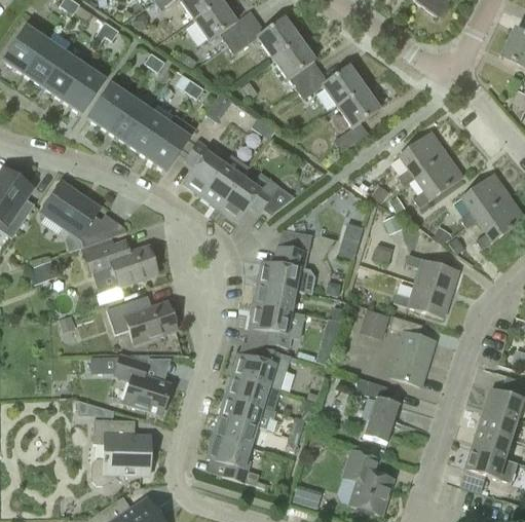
[(65,10),(72,0),(63,0),(59,6),(65,10)]
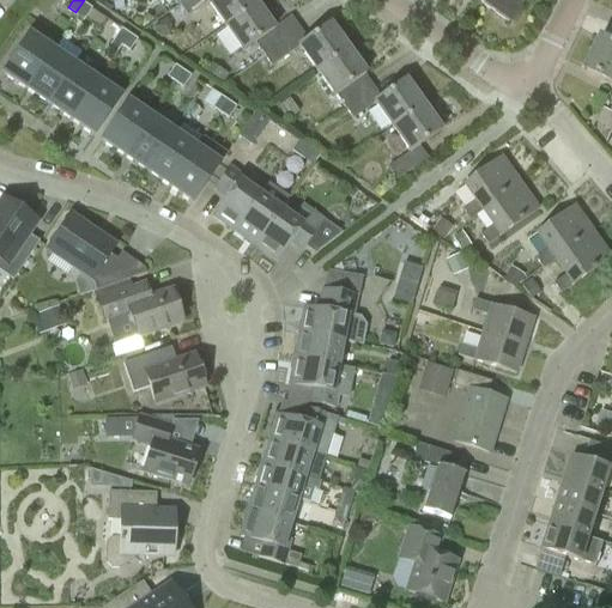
[(92,5),(84,0),(76,12),(84,18),(92,5)]
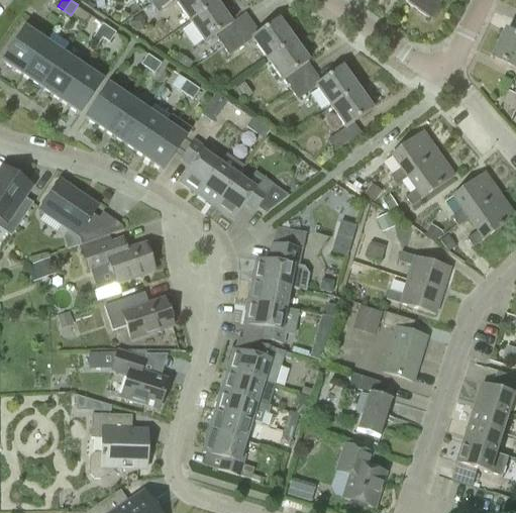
[(191,17),(216,0),(151,0),(159,10),(174,0),(178,0),(191,17)]
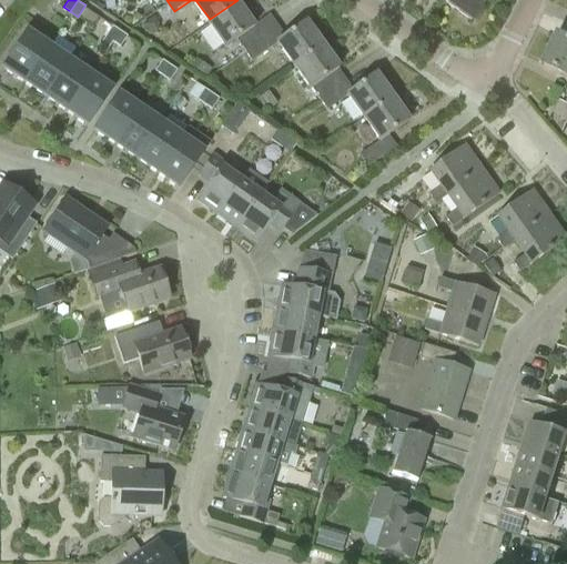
[(238,0),(210,19),(226,42),(235,36),(242,44),(243,47),(261,34),(262,32),(240,0),(238,0)]
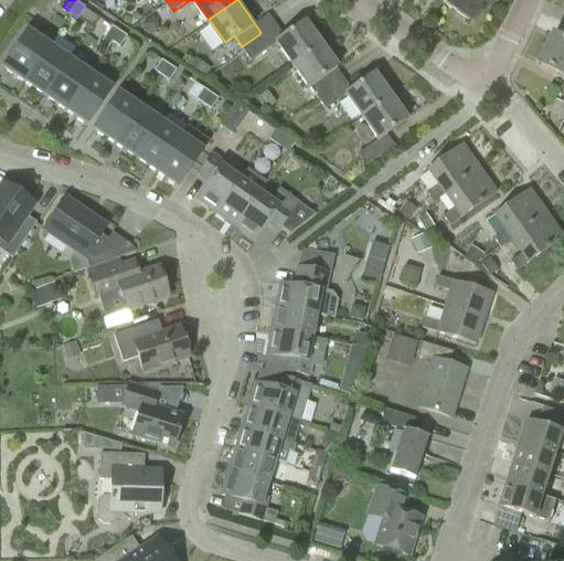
[(448,0),(469,16),(479,0),(448,0)]
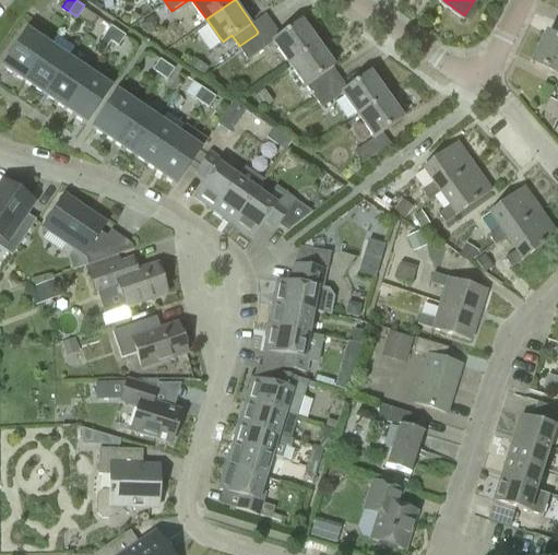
[(152,14),(142,21),(149,31),(154,27),(155,20),(152,14)]
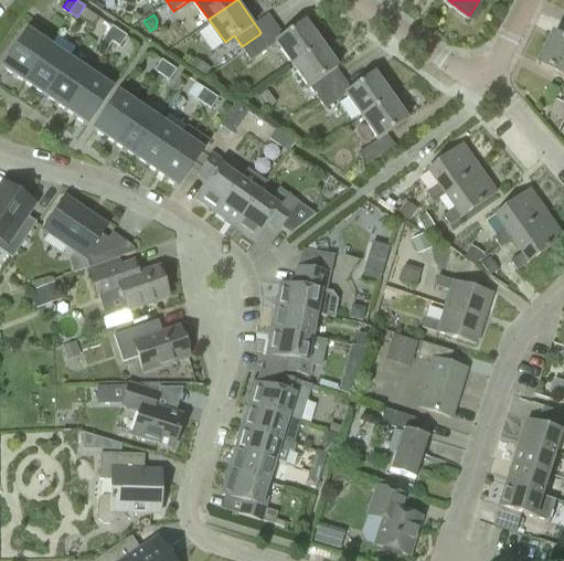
[(277,39),(293,61),(321,40),(306,18),(277,39)]
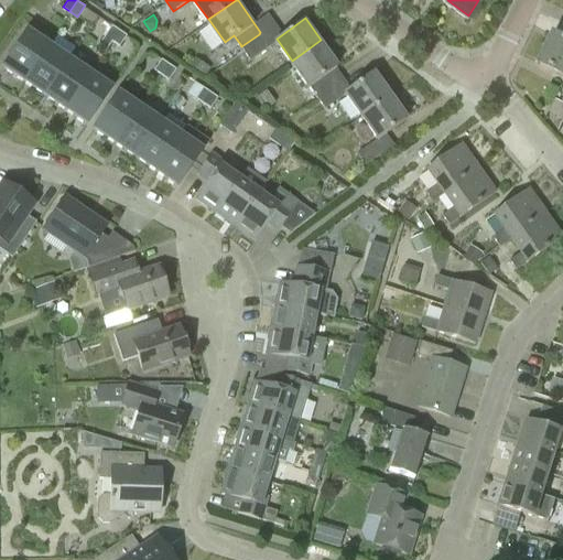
[(119,29),(112,24),(105,35),(111,40),(119,29)]
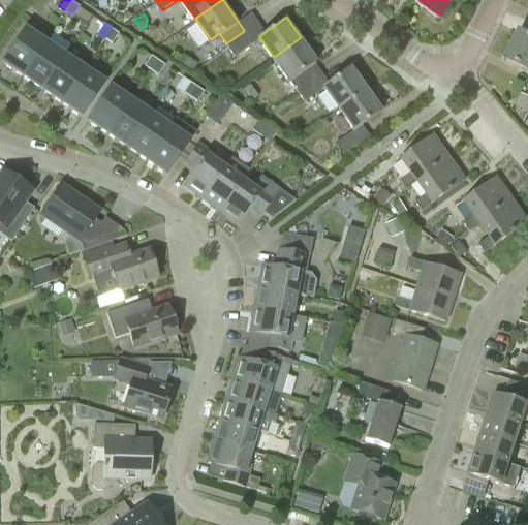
[(23,73),(45,40),(25,27),(23,30),(23,29),(19,35),(19,36),(3,60),(6,62),(5,63),(11,67),(12,66),(23,73)]
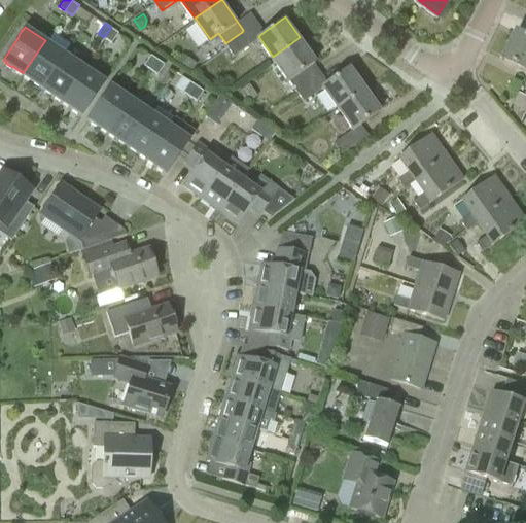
[(118,32),(111,27),(104,37),(111,42),(118,32)]
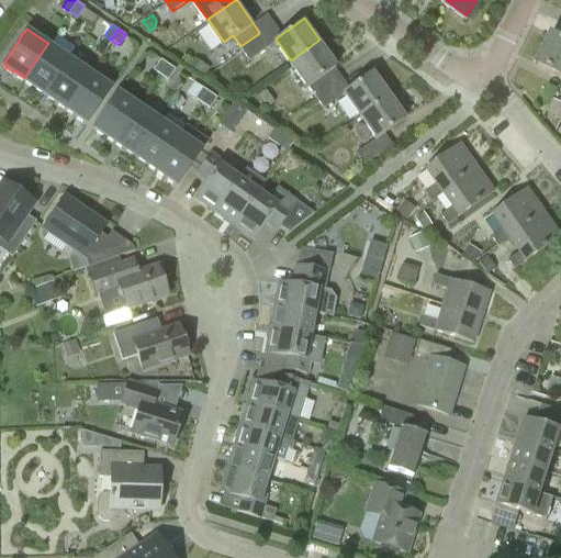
[(560,32),(553,29),(539,59),(560,69),(560,32)]
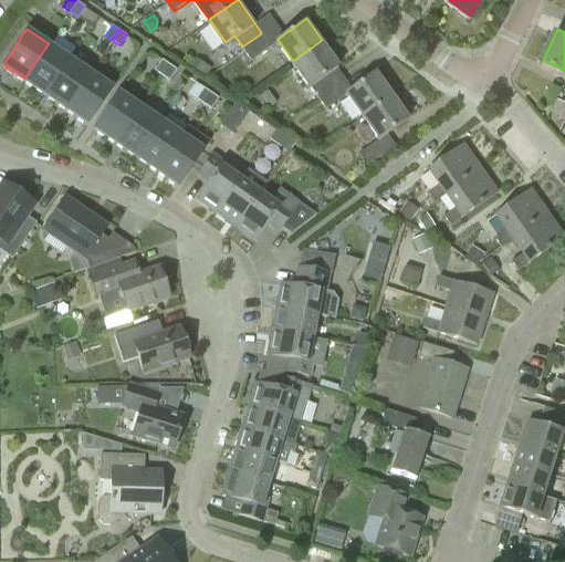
[(268,45),(260,34),(242,47),(241,44),(234,49),(238,53),(244,49),(251,58),(268,45)]
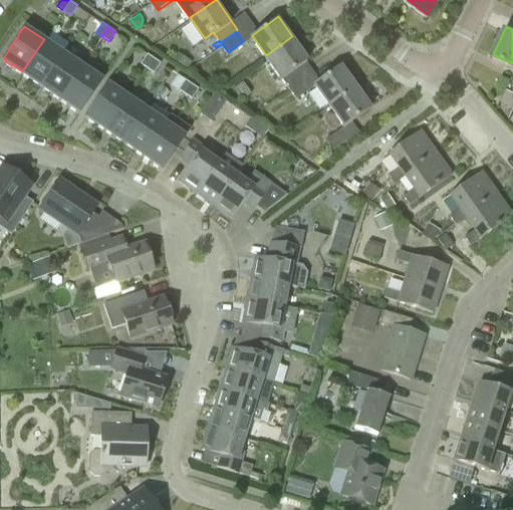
[(292,36),(266,55),(288,86),(301,76),(294,68),(307,57),(292,36)]
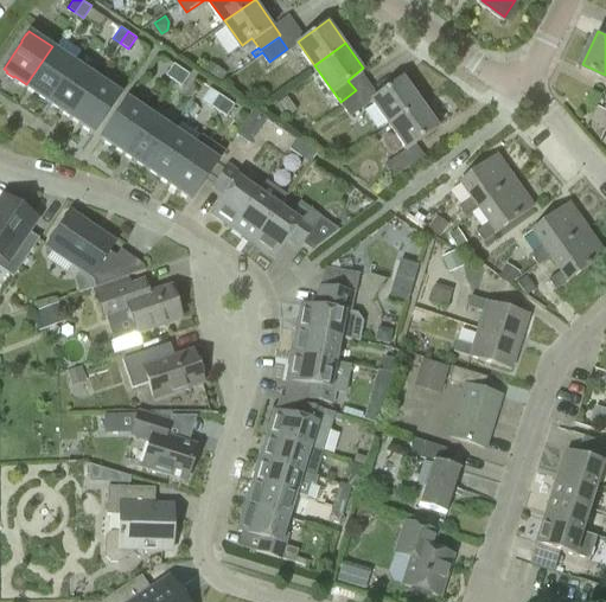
[(49,100),(75,62),(52,46),(26,84),(49,100)]
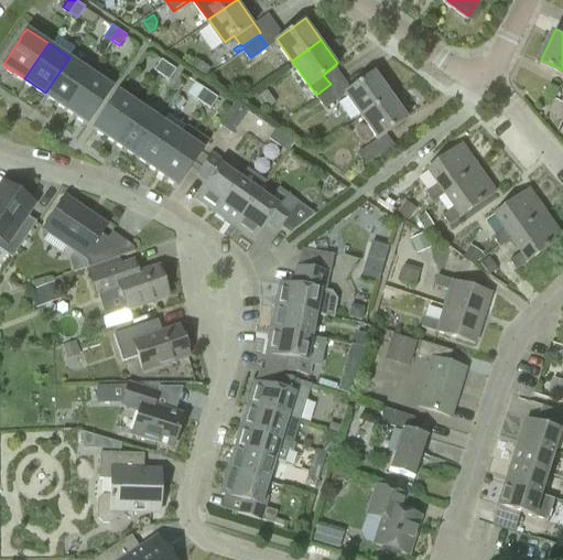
[(66,107),(89,72),(69,57),(45,93),(66,107)]
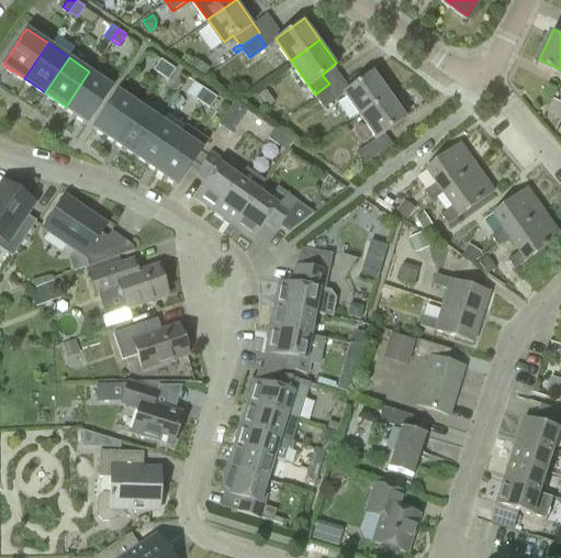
[(168,62),(160,57),(153,68),(160,73),(168,62)]
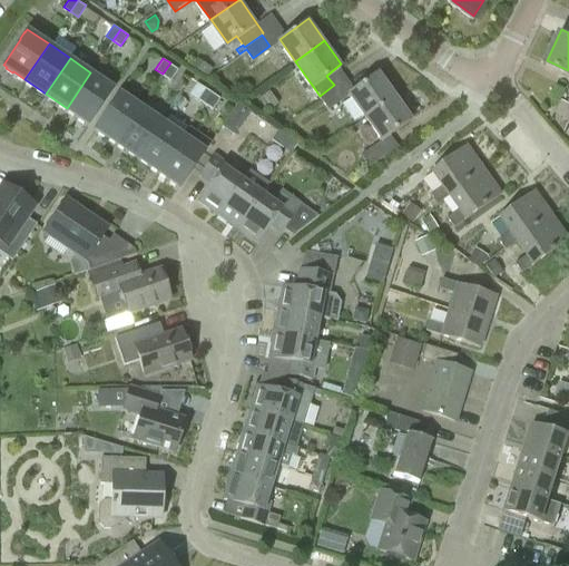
[(177,68),(170,62),(163,74),(169,79),(177,68)]
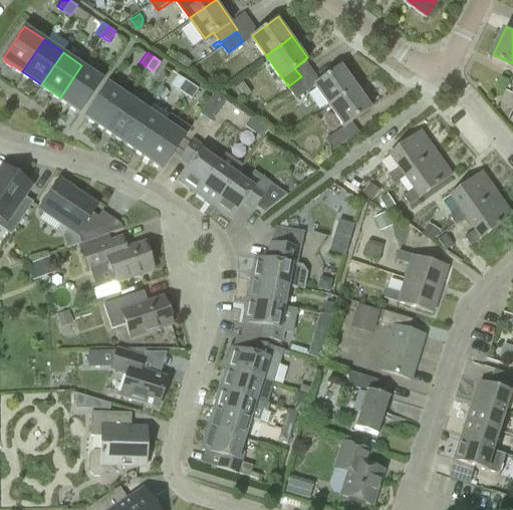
[(329,102),(355,84),(340,63),(315,82),(329,102)]
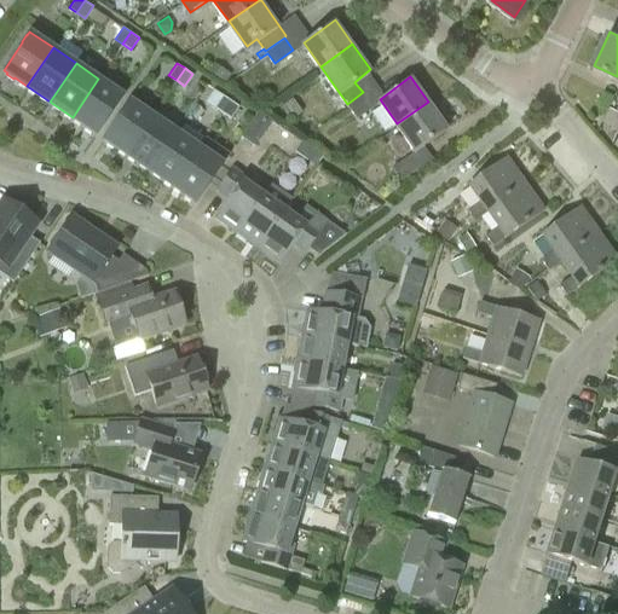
[(96,133),(122,94),(98,79),(73,117),(85,126),(92,131),(96,133)]
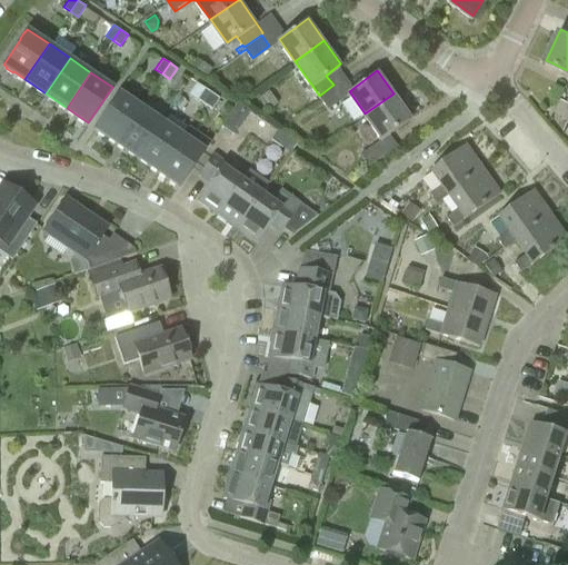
[(319,96),(328,107),(342,97),(334,85),(319,96)]
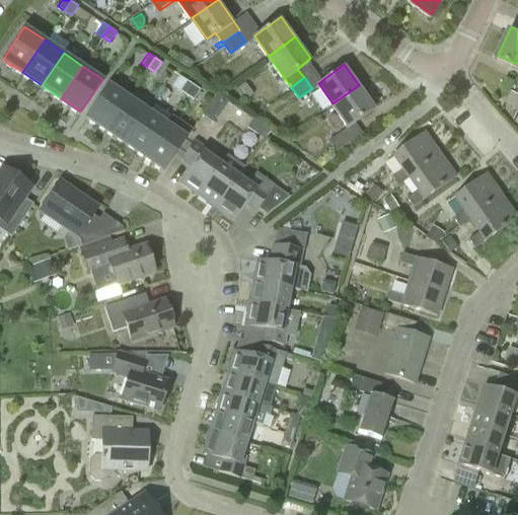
[(193,82),(187,78),(179,89),(186,93),(193,82)]
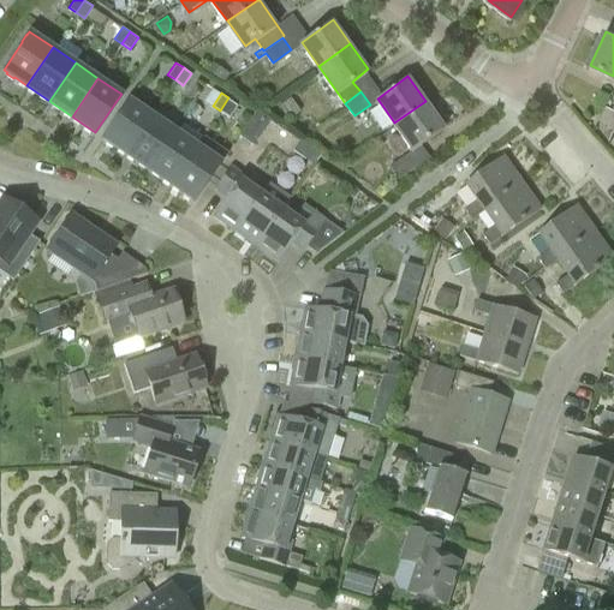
[(238,103),(228,97),(220,111),(230,115),(238,103)]
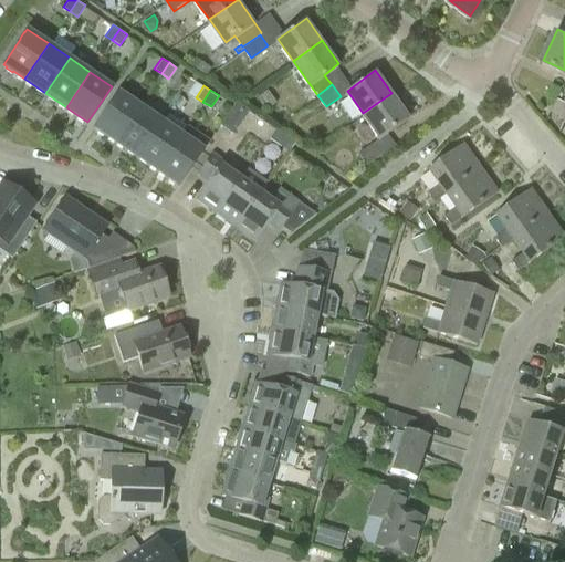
[(116,141),(139,105),(118,91),(94,126),(97,128),(97,129),(104,134),(104,133),(116,141)]
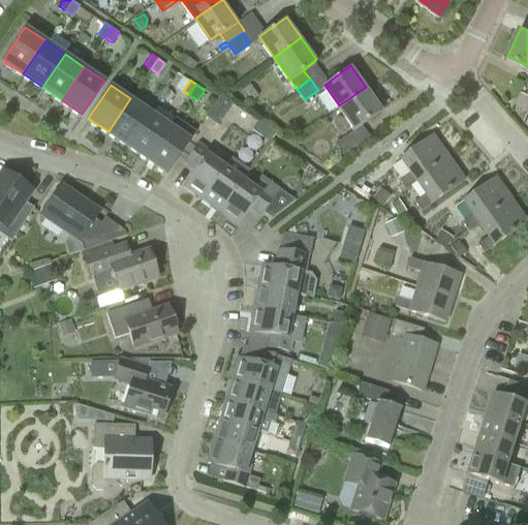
[(366,87),(339,105),(354,127),(381,109),(366,87)]
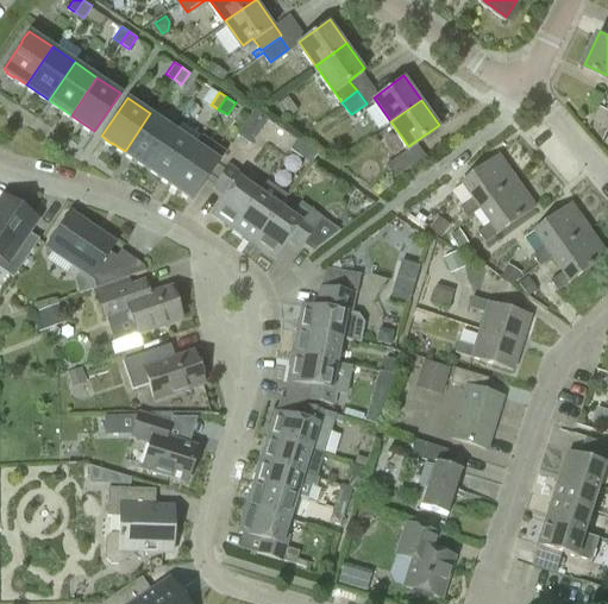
[(237,132),(251,142),(268,117),(255,107),(237,132)]
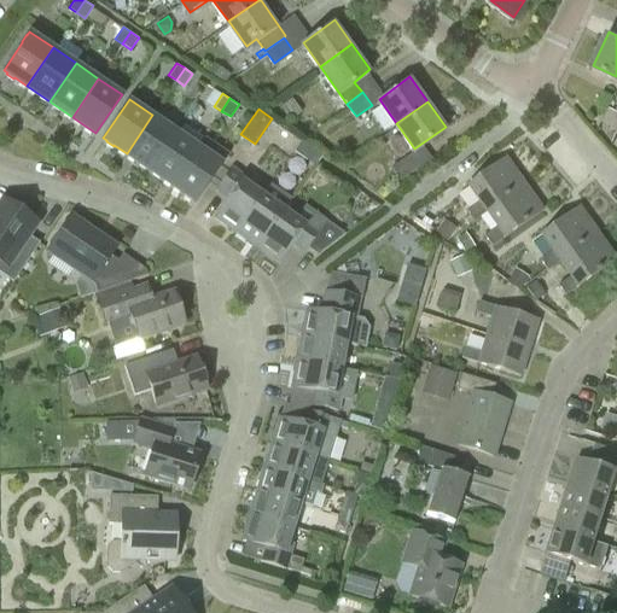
[(150,169),(175,129),(152,115),(127,153),(150,169)]
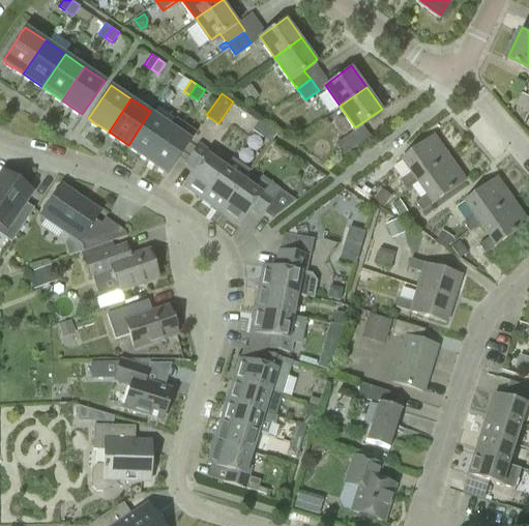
[(148,157),(170,124),(150,111),(128,145),(148,157)]
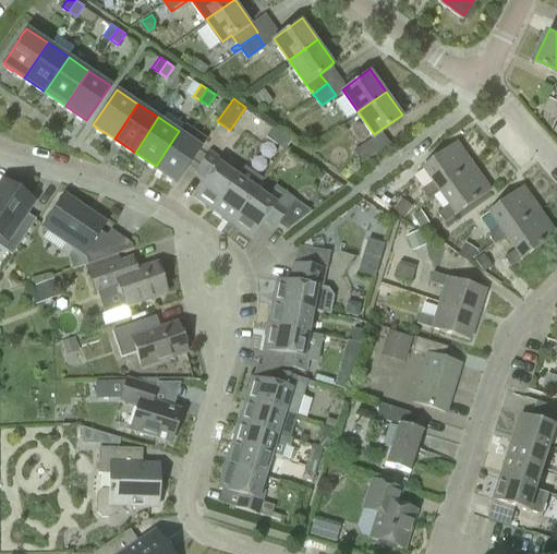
[(177,180),(206,136),(185,122),(179,131),(156,166),(167,173),(166,175),(172,179),(173,178),(177,180)]
